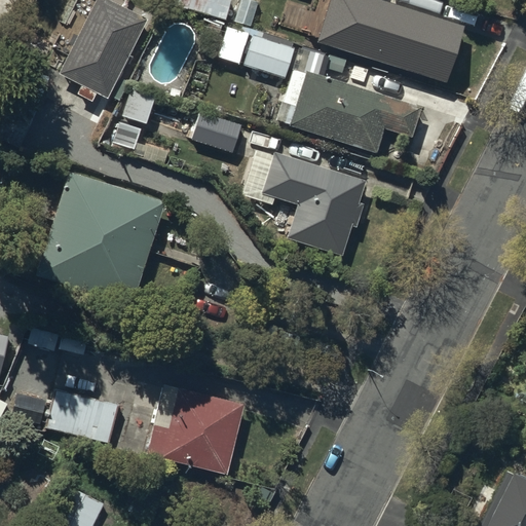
[(147,22),(104,0),(97,0),(59,76),(80,87),(76,97),(91,104),(96,95),(107,100),(147,22)]
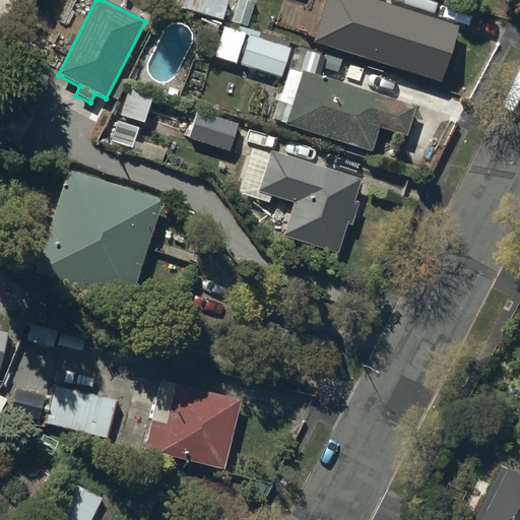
[(228,2),(219,0),(170,0),(170,3),(221,21),(228,2)]
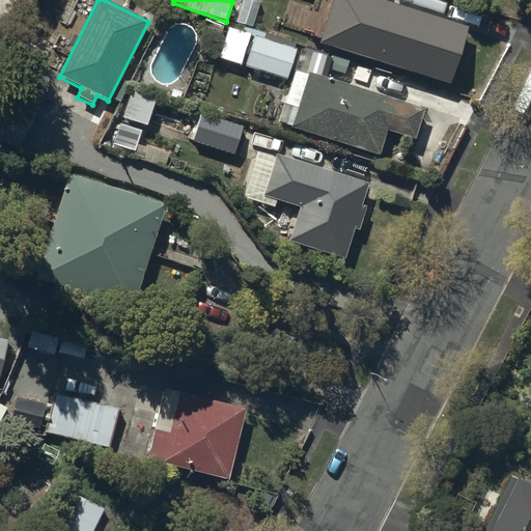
[(260,4),(248,0),(243,0),(235,23),(252,28),(260,4)]
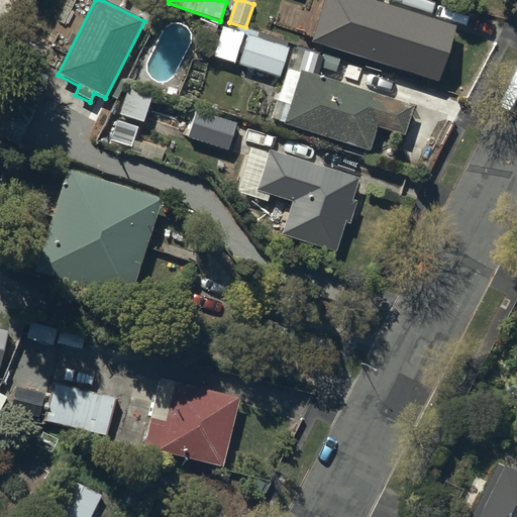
[(448,33),(342,0),(327,0),(315,41),(434,79),(448,33)]
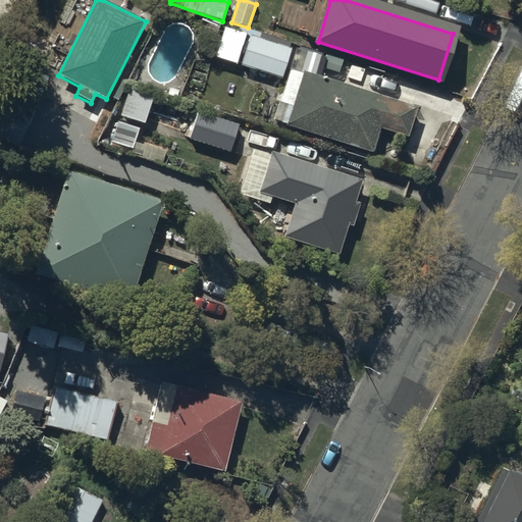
[(292,51),(251,38),(242,66),(282,80),(292,51)]
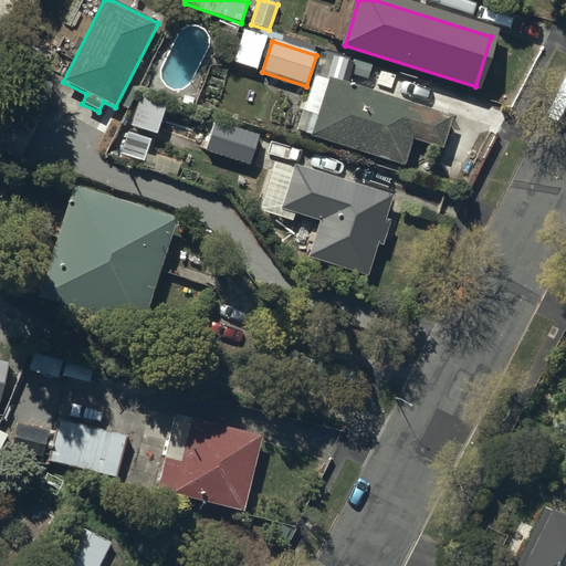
[(371,67),(355,62),(349,75),(367,81),(371,67)]
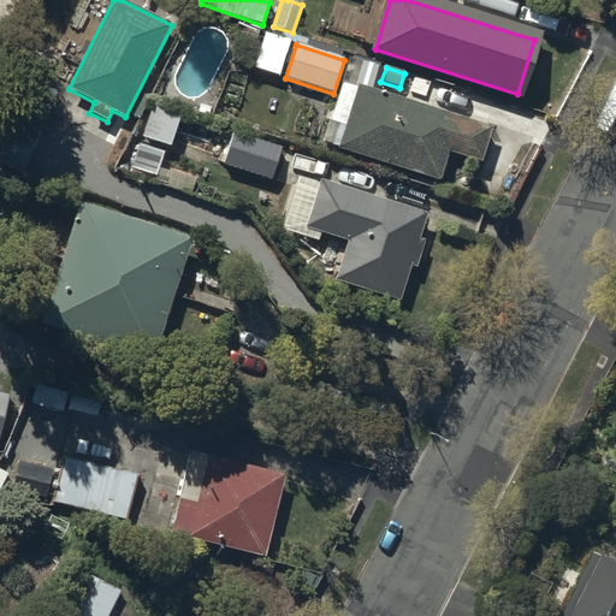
[(492,130),(343,81),(321,144),(439,182),(449,154),(481,165),(492,130)]
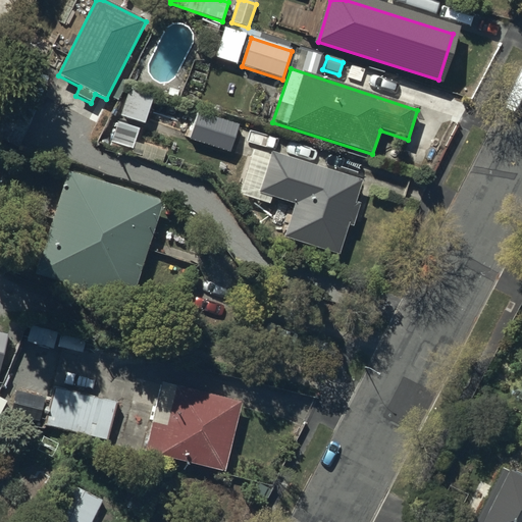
[(127,84),(120,81),(111,98),(118,102),(127,84)]
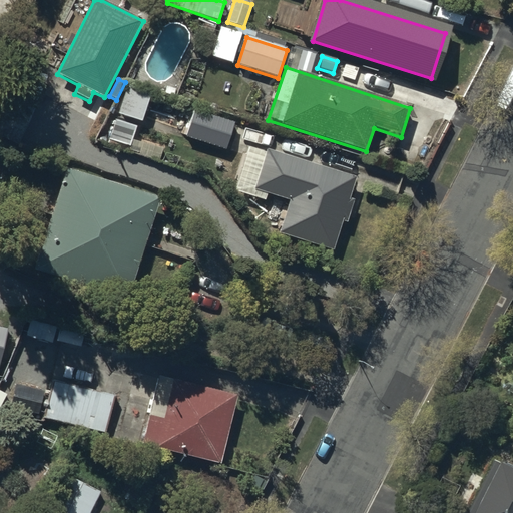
[(150,96),(127,88),(118,115),(141,123),(150,96)]
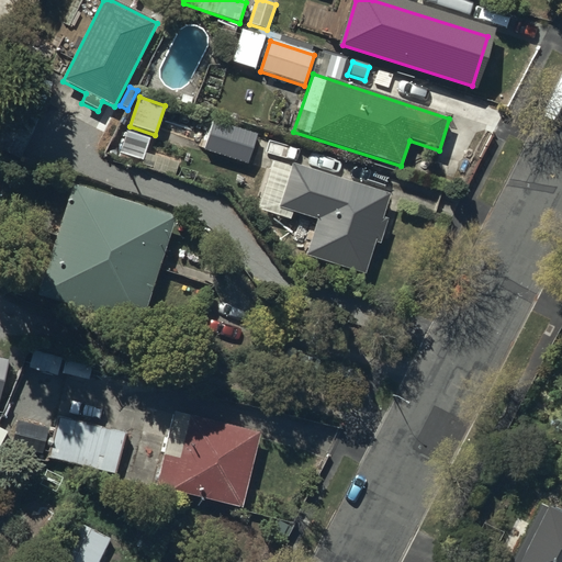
[(257,135),(214,122),(204,152),(248,166),(257,135)]
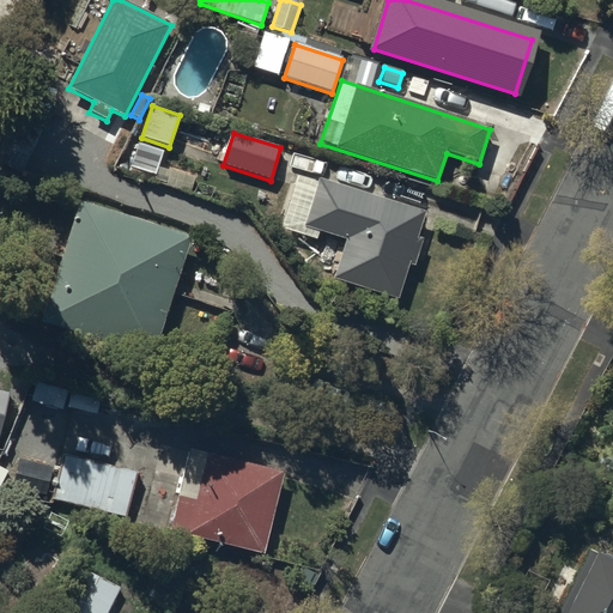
[(163,153),(139,146),(132,168),(155,176),(163,153)]
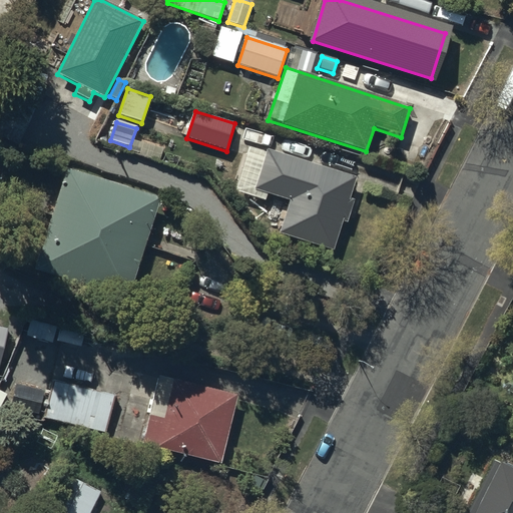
[(358,179),(266,150),(252,191),(289,203),(279,234),(333,251),(342,221),(347,223),(354,201),(351,200),(358,179)]
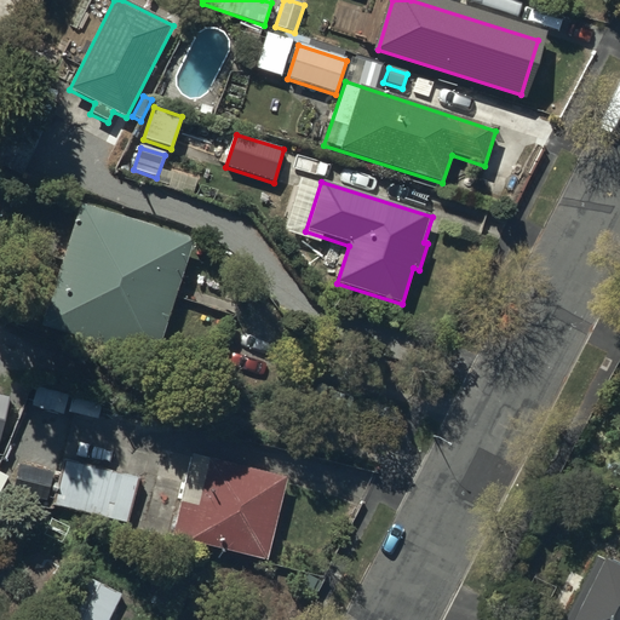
[(193,244),(82,207),(42,328),(153,365),(193,244)]
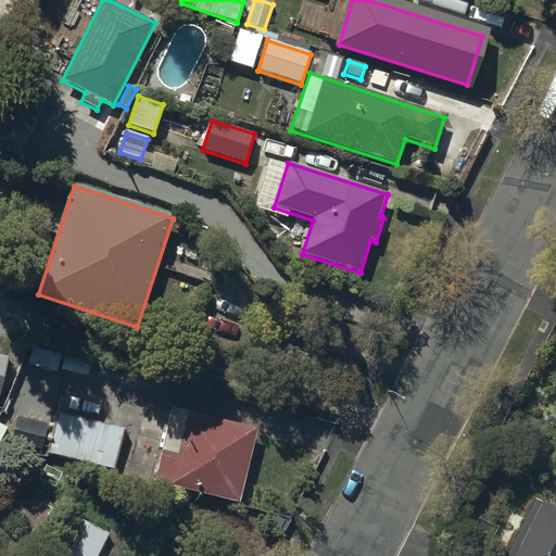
[(91,361),(33,349),(28,366),(88,378),(91,361)]
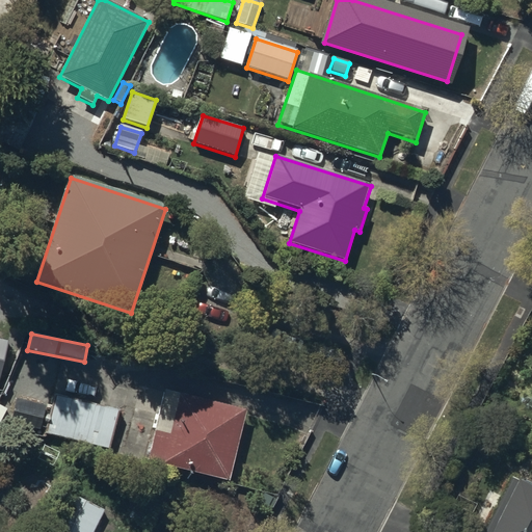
[(0,375),(8,342),(0,339),(0,375)]
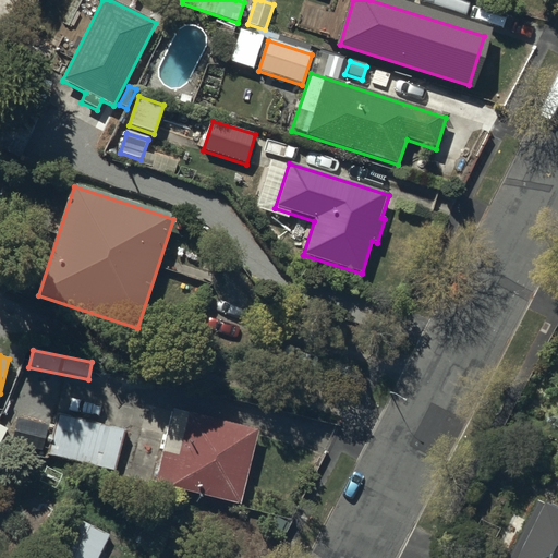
[(123,433),(59,416),(49,456),(112,472),(123,433)]
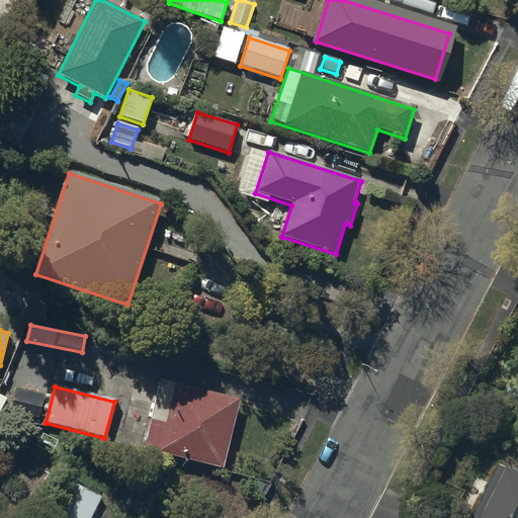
[(239,404),(176,387),(166,425),(151,421),(144,449),(222,469),(239,404)]
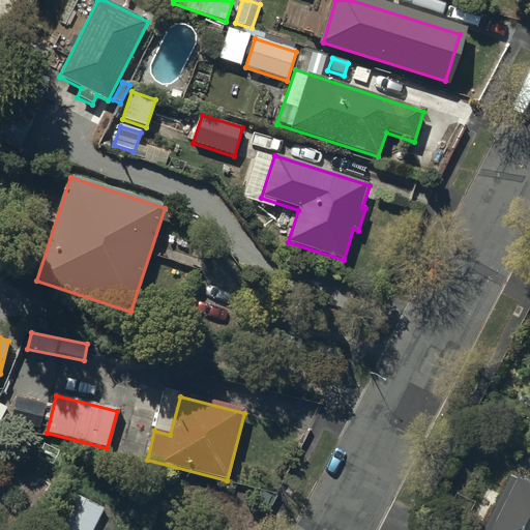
[(47,406),(17,399),(10,422),(40,430),(47,406)]
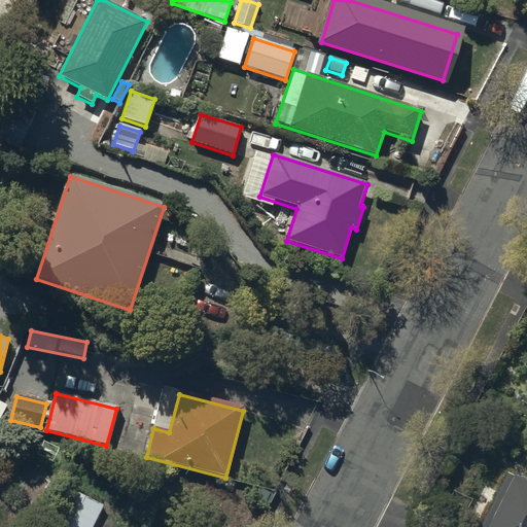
[(526,526),(526,478),(511,470),(483,526),(526,526)]
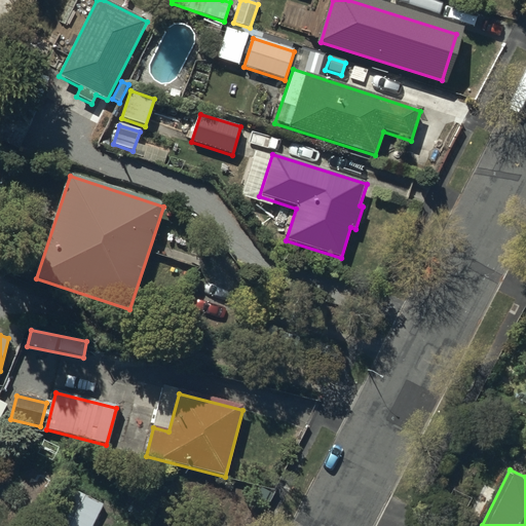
[(92,525),(103,505),(73,491),(57,525),(92,525)]
